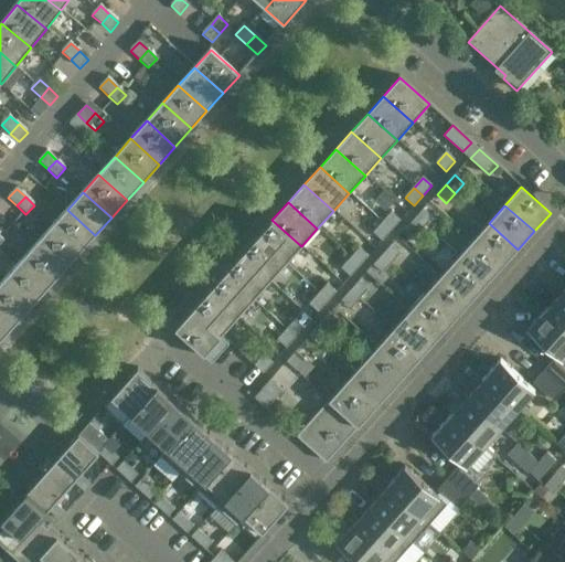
[(95,235),(67,210),(51,228),(80,253),(95,235)]
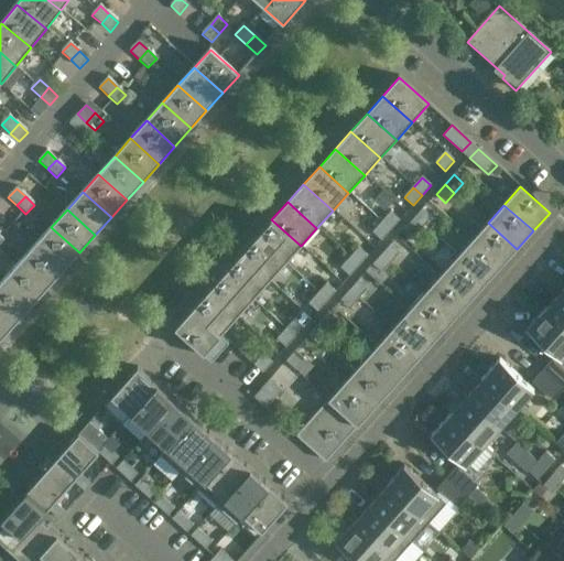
[(432,218),(423,211),(414,220),(423,228),(432,218)]
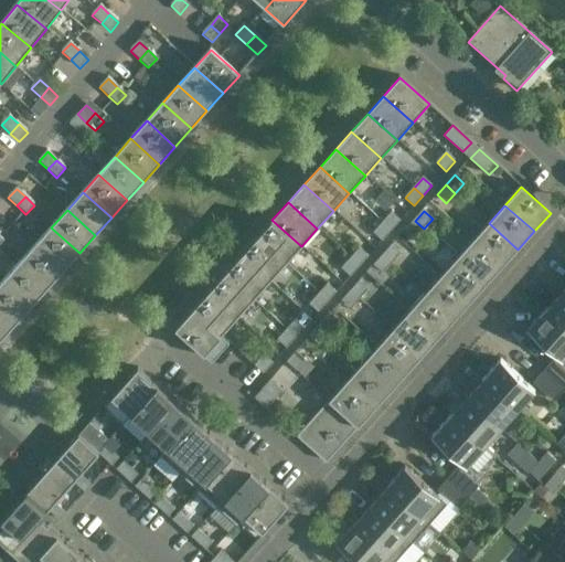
[(391,213),(383,223),(392,231),(400,222),(391,213)]
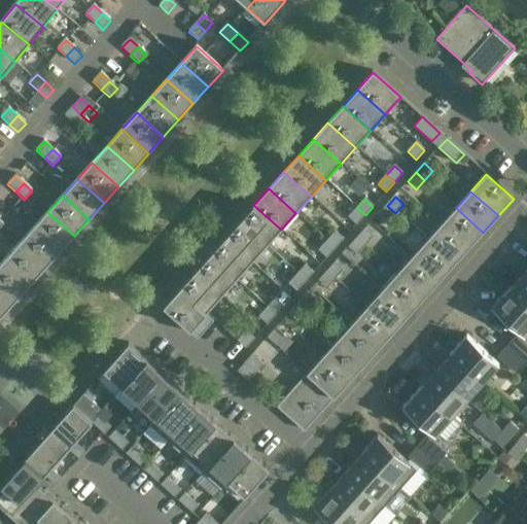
[(281,230),(253,205),(239,221),(267,246),(281,230)]
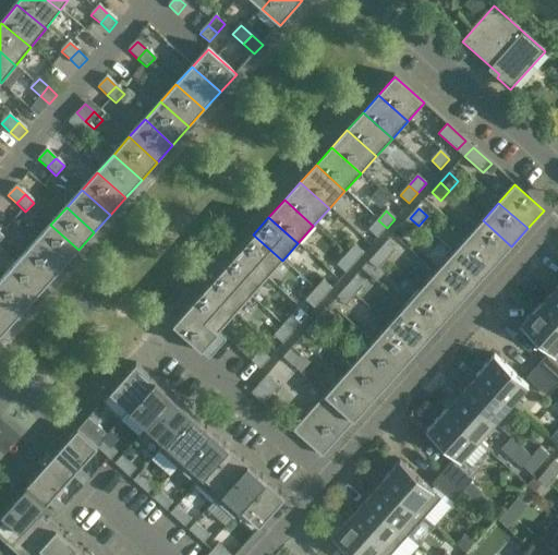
[(410,236),(419,226),(410,218),(400,227),(410,236)]
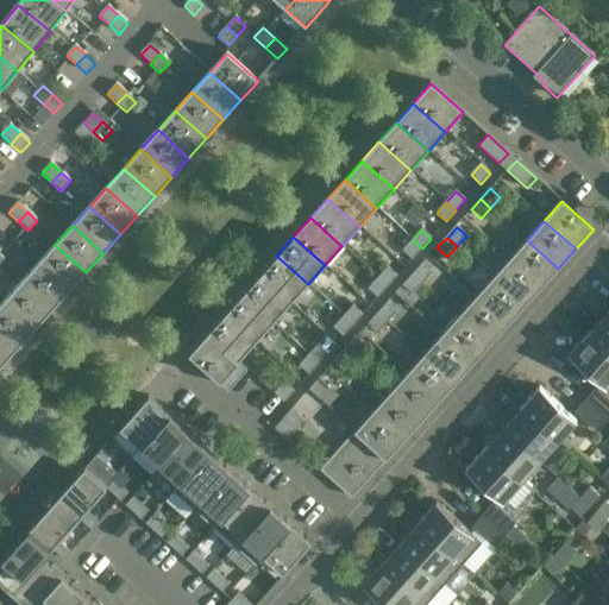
[(412,260),(422,249),(413,240),(402,251),(412,260)]
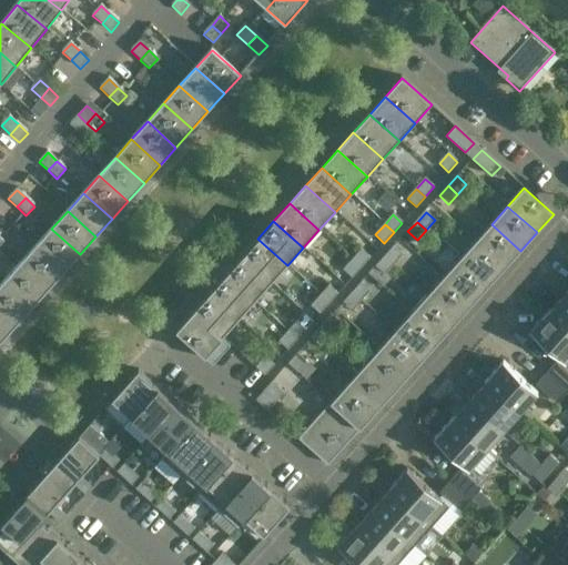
[(520,251),(492,224),(475,242),(505,269),(520,251)]
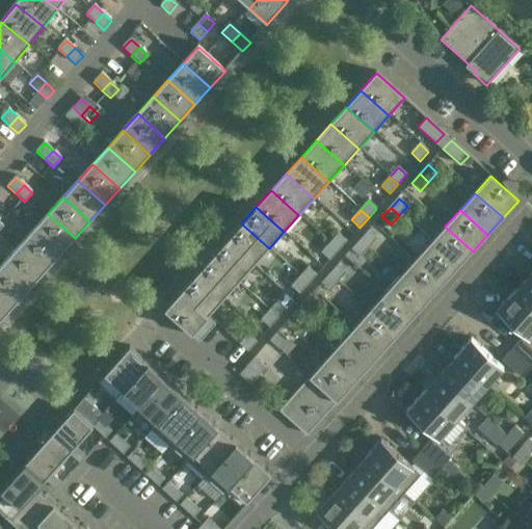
[(75,238),(48,214),(33,231),(60,255),(75,238)]
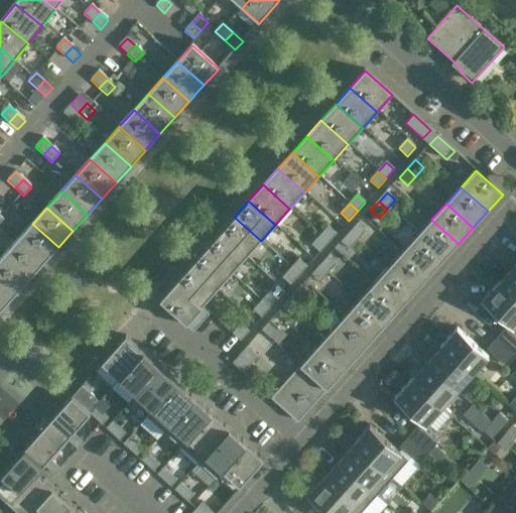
[(261,241),(234,217),(219,234),(246,258),(261,241)]
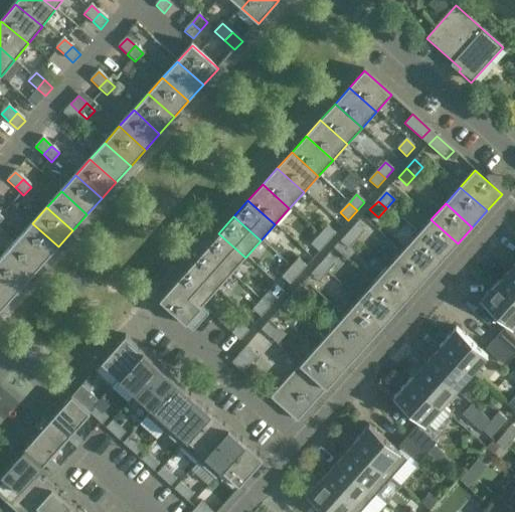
[(458,243),(431,219),(416,235),(443,260),(458,243)]
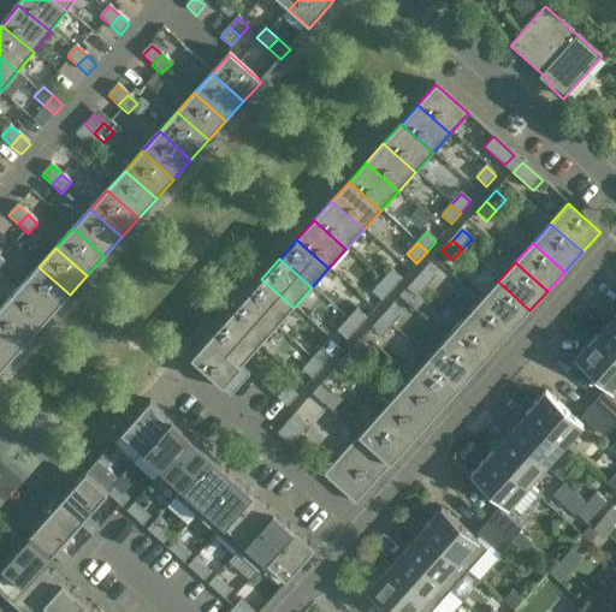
[(70,295),(39,267),(21,286),(52,314),(70,295)]
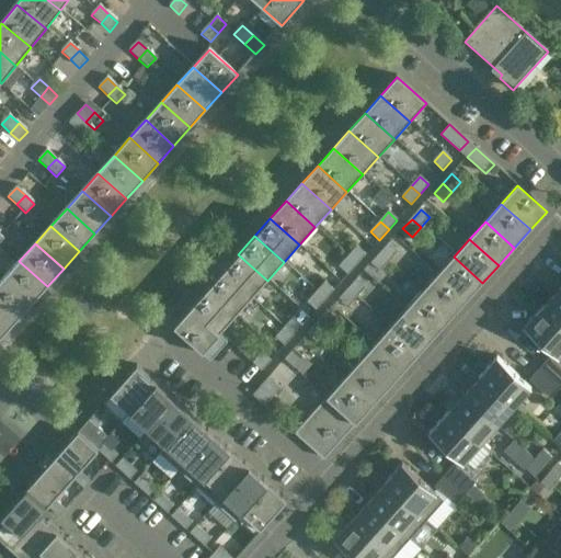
[(398,252),(389,245),(380,254),(389,262),(398,252)]
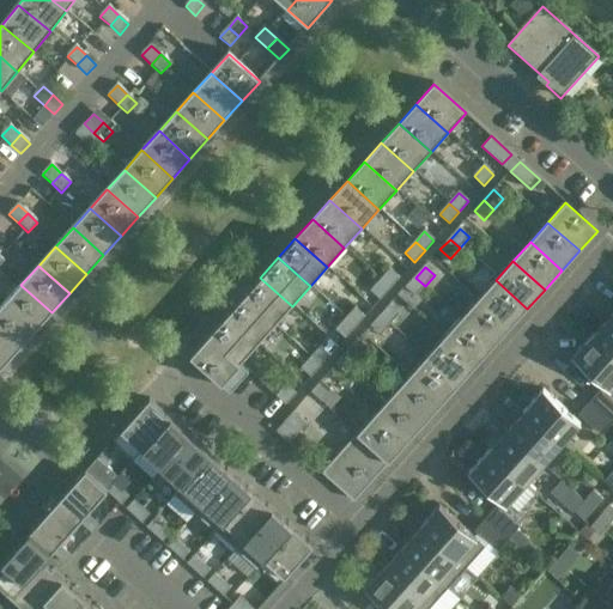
[(390,270),(381,280),(390,290),(400,279),(390,270)]
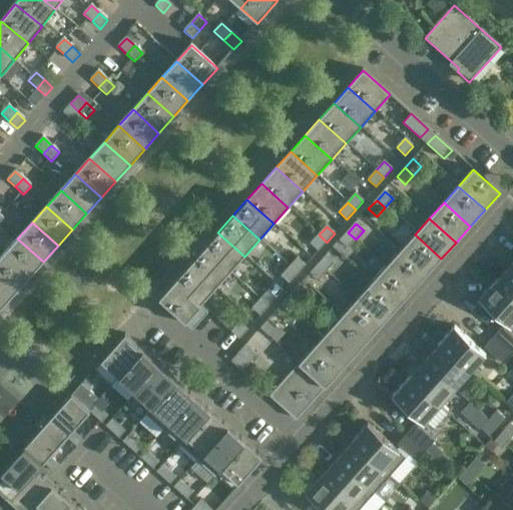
[(244,257),(217,232),(203,248),(230,273),(244,257)]
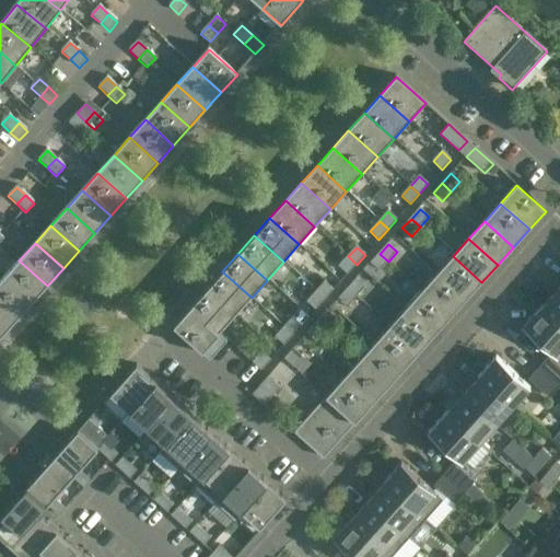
[(380,271),(388,262),(380,254),(371,264),(380,271)]
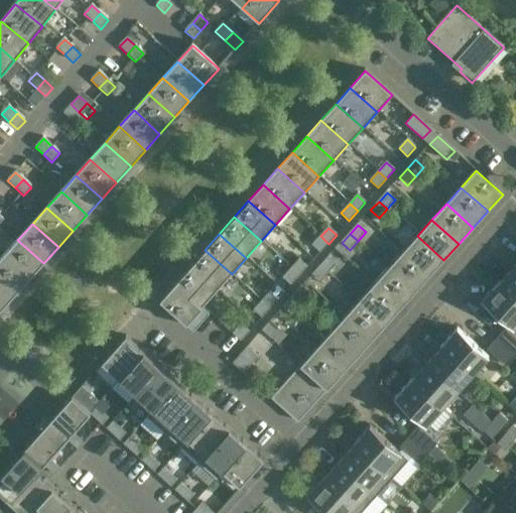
[(320,253),(329,244),(320,236),(311,246),(320,253)]
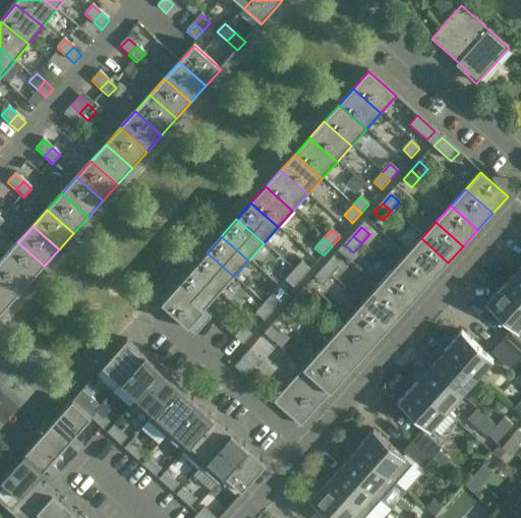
[(448,263),(421,238),(407,254),(433,279),(448,263)]
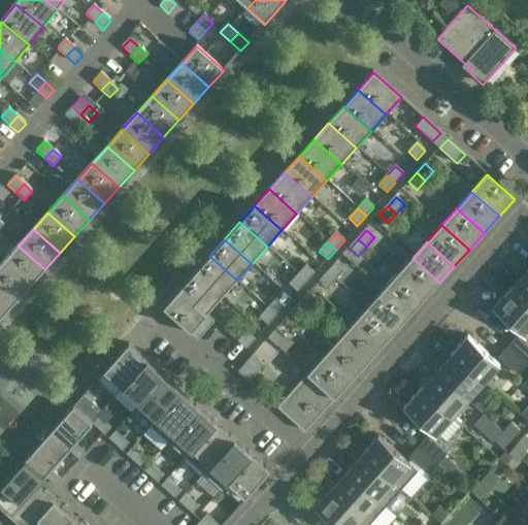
[(44,269),(18,245),(3,262),(30,286),(44,269)]
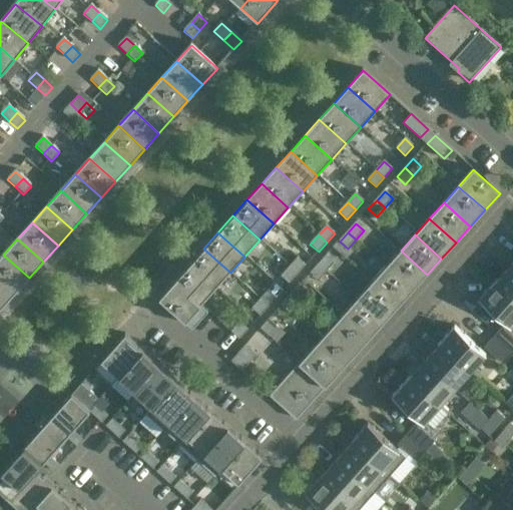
[(230,273),(203,248),(188,265),(215,289),(230,273)]
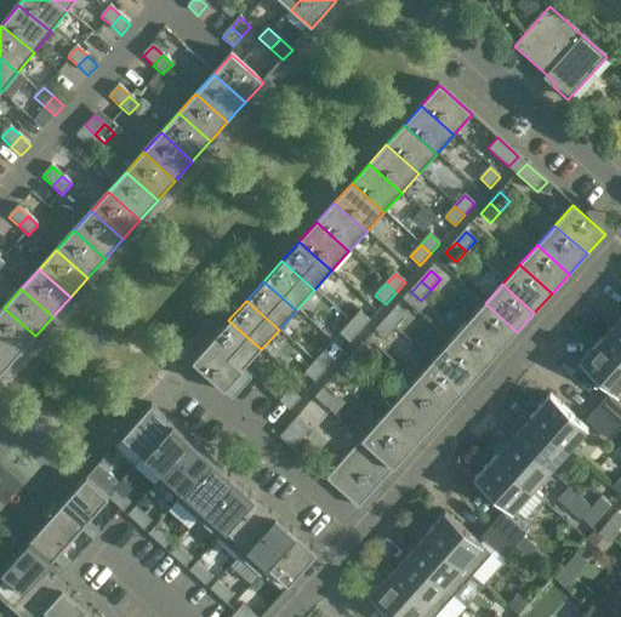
[(517,332),(485,303),(467,323),(500,352),(517,332)]
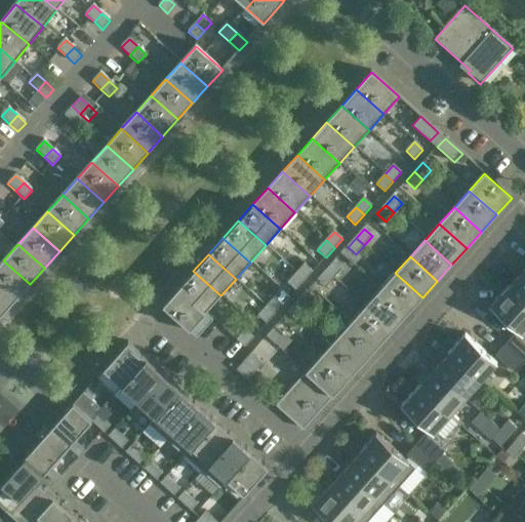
[(30,284),(3,261),(0,264),(0,287),(14,300),(30,284)]
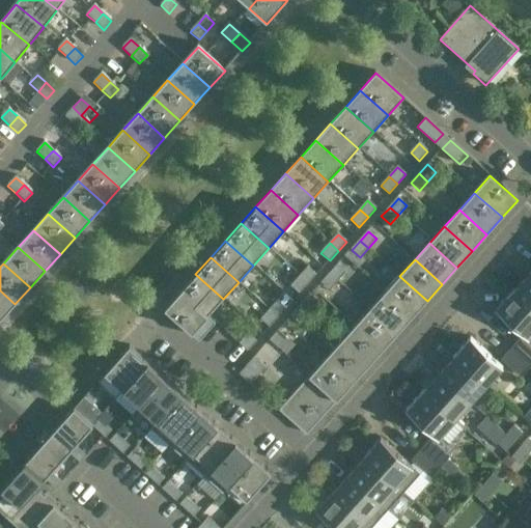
[(346,272),(338,265),(330,274),(338,281),(346,272)]
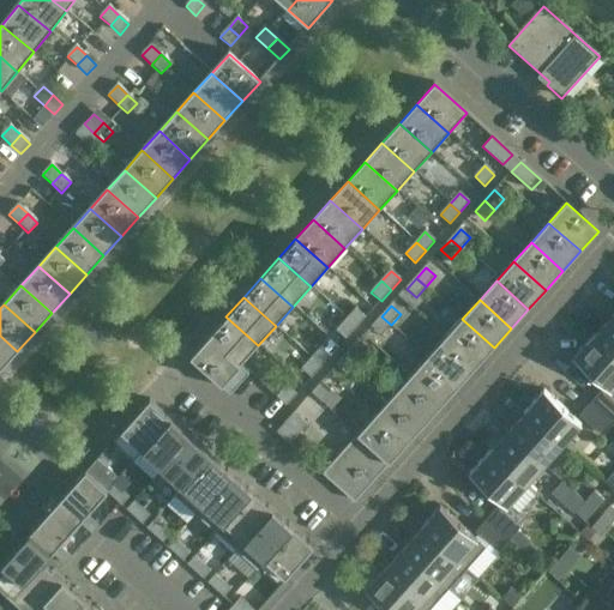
[(356,328),(366,318),(355,309),(347,320),(356,328)]
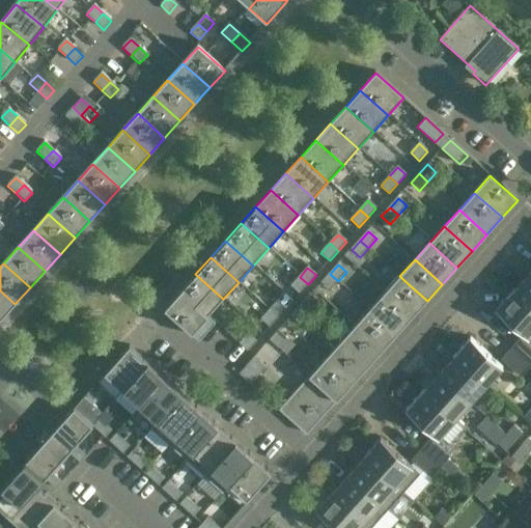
[(223,299),(195,274),(180,290),(208,315),(223,299)]
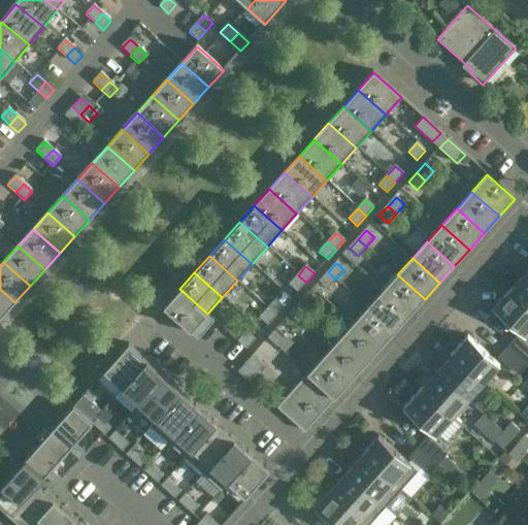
[(328,289),(336,280),(328,272),(320,282),(328,289)]
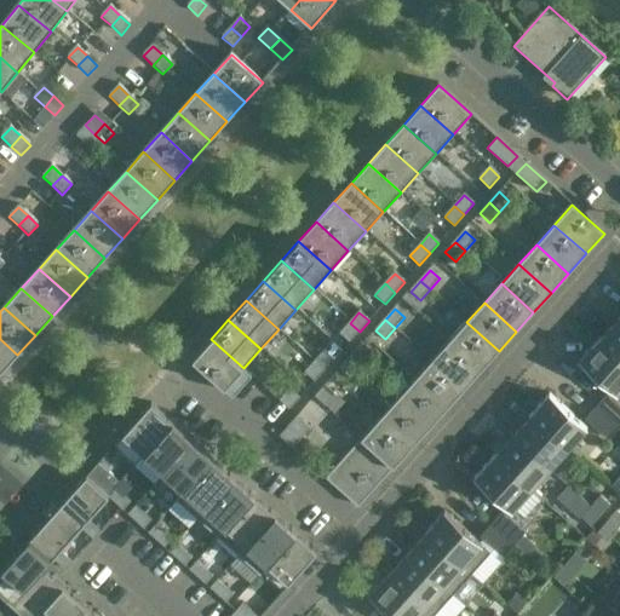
[(499,351),(466,322),(449,341),(481,370),(499,351)]
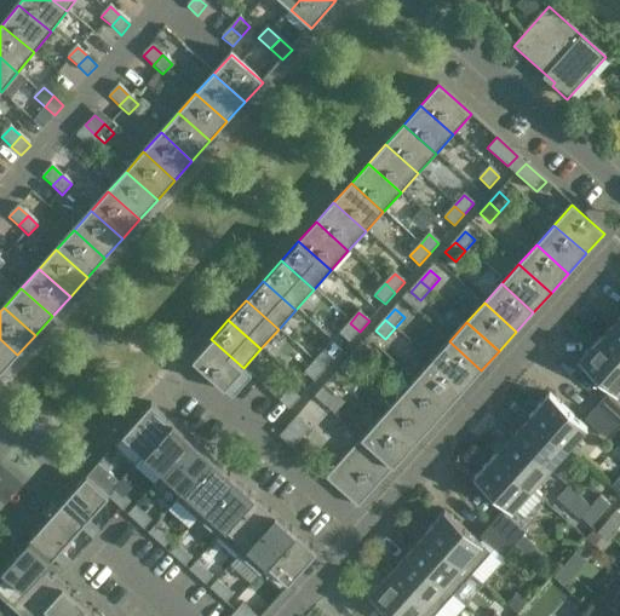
[(349,343),(360,332),(350,323),(339,334),(349,343)]
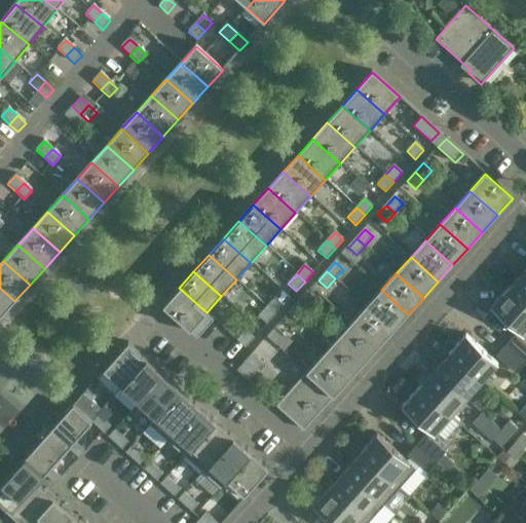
[(525,274),(511,291),(509,289),(508,290),(525,306),(525,274)]
